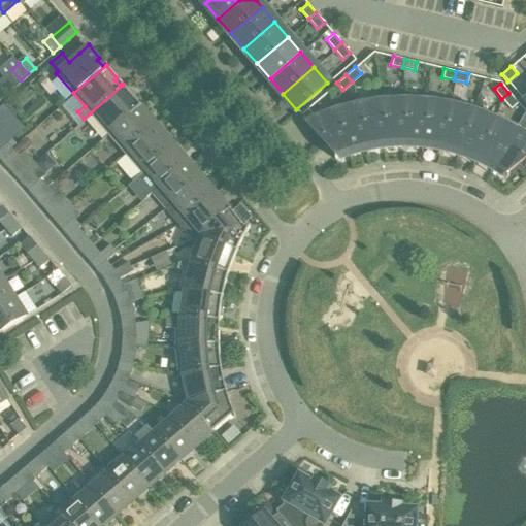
[(91,112),(107,132),(140,104),(139,103),(137,105),(131,99),(133,97),(123,85),(91,112)]
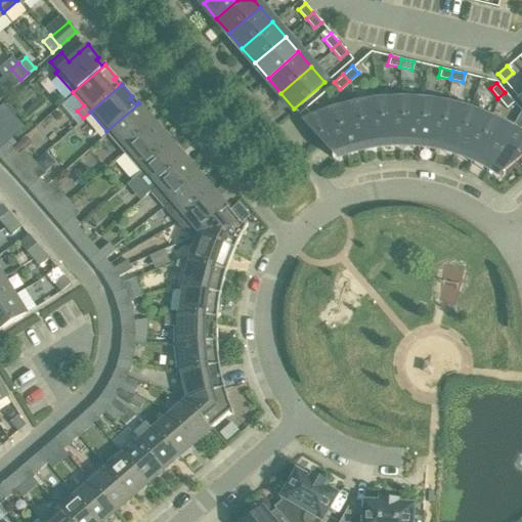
[(505,92),(497,98),(506,107),(513,101),(505,92)]
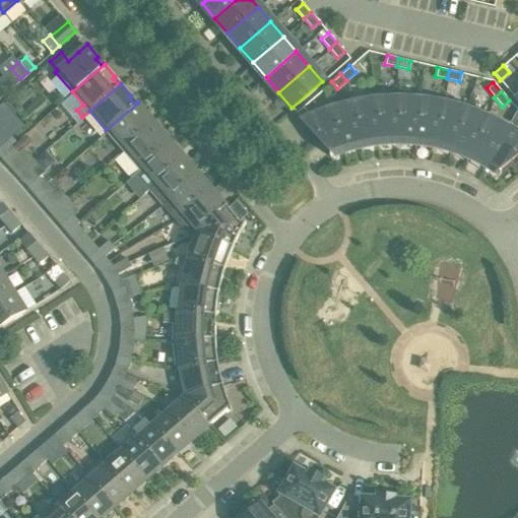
[(10,100),(5,104),(12,112),(17,109),(10,100)]
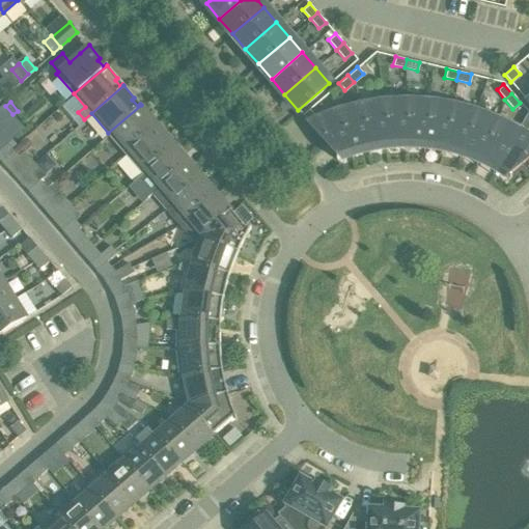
[(399,143),(406,143),(405,102),(397,103),(389,103),(382,104),(387,144),(399,143)]
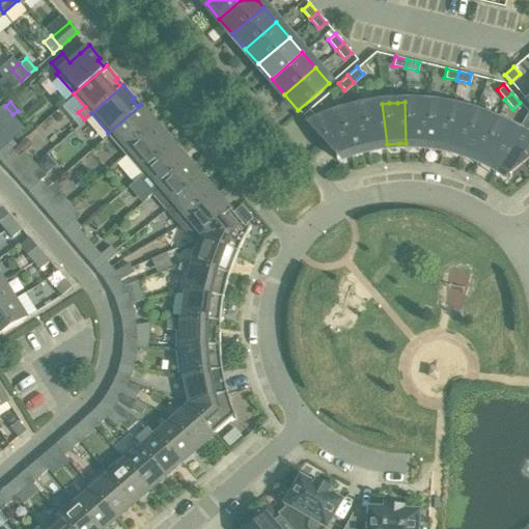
[(418,143),(424,144),(428,103),(420,103),(413,103),(405,102),(406,143),(418,143)]
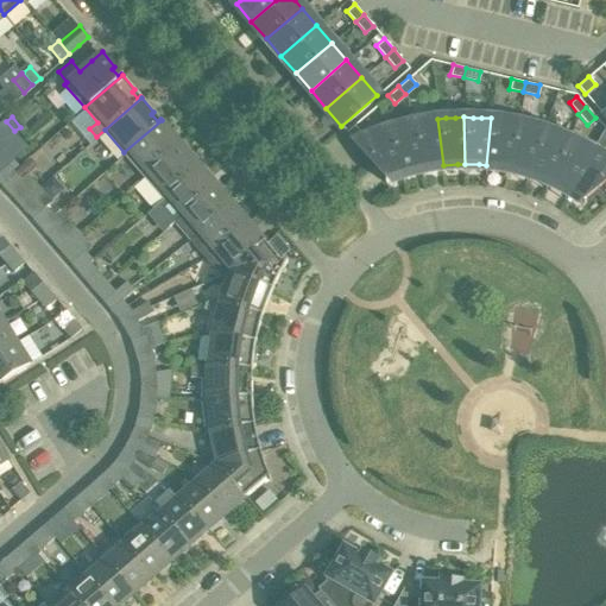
[(500,168),(507,169),(515,122),(506,120),(499,119),(491,118),(486,165),(493,166),(500,168)]
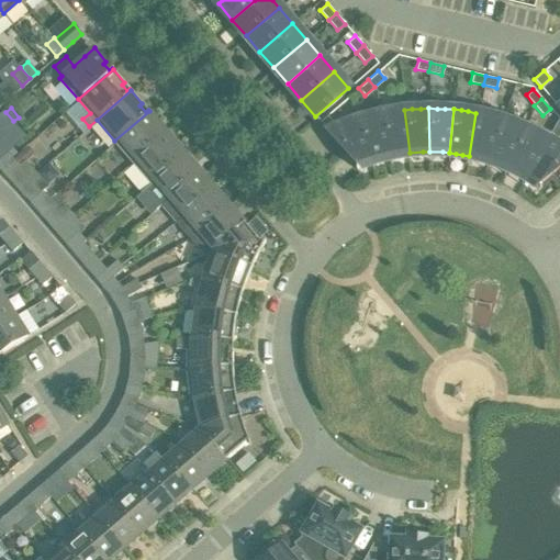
[(403,154),(410,153),(404,110),(395,111),(388,112),(380,113),(390,156),(396,155),(403,154)]
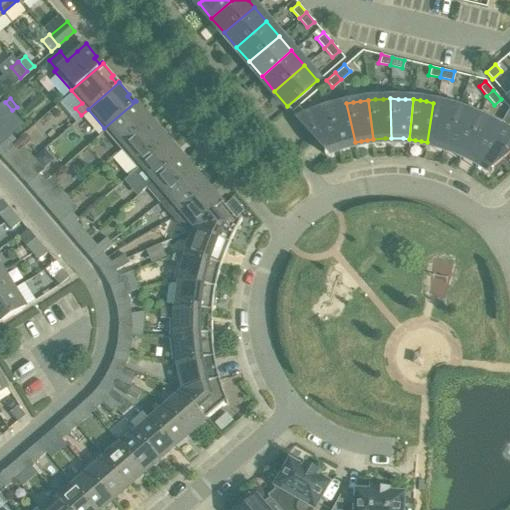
[(104,128),(121,147),(152,120),(151,119),(149,121),(144,115),(146,113),(136,101),(104,128)]
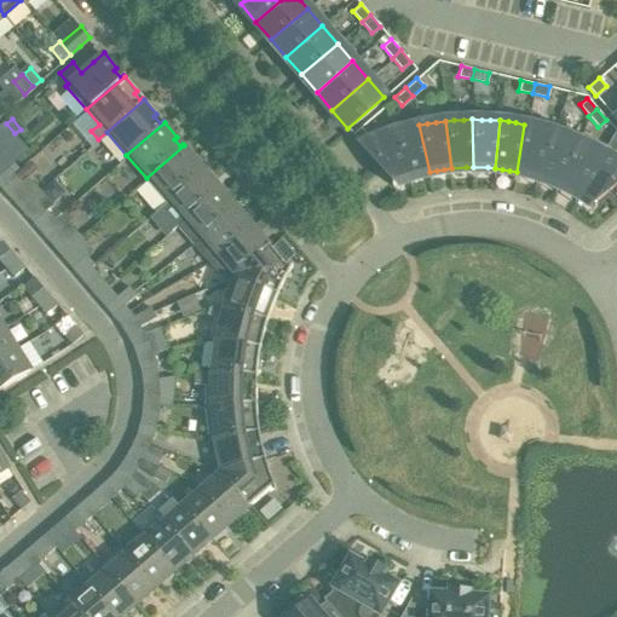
[(422,173),(430,172),(419,125),(409,127),(401,130),(392,132),(408,178),(415,176),(422,173)]
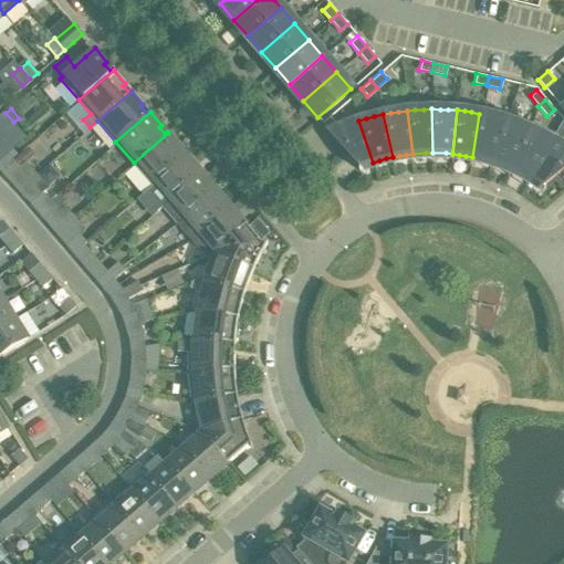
[(484,159),(491,162),(504,121),(497,117),(488,115),(479,114),(472,157),(478,158),(484,159)]
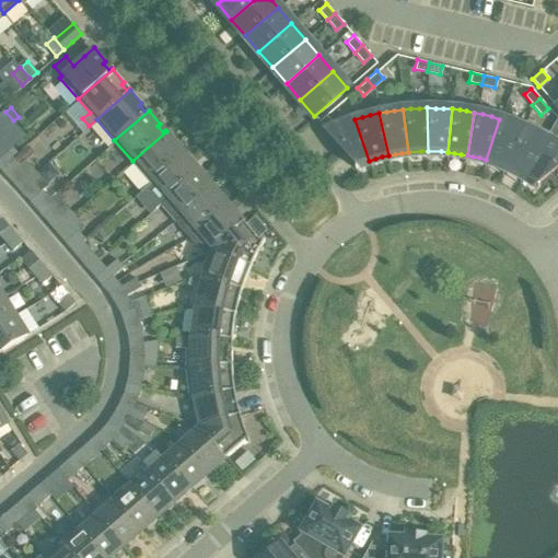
[(353,165),(353,166),(359,164),(369,161),(355,119),(348,121),(336,126),(326,115),(320,120),(317,118),(317,119),(356,164),(353,165)]
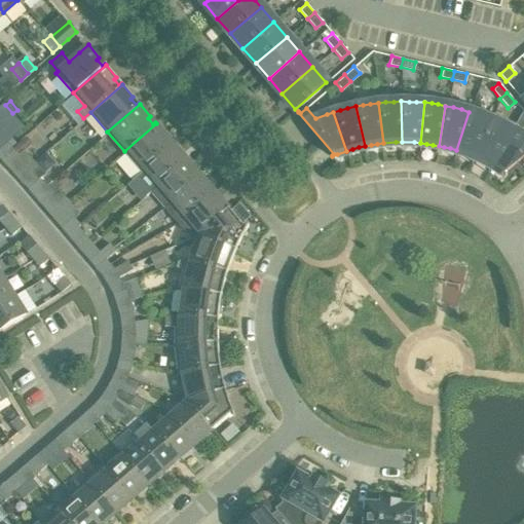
[(476,114),(469,112),(456,150),(462,152),(474,157),(490,120),(483,117),(476,114)]
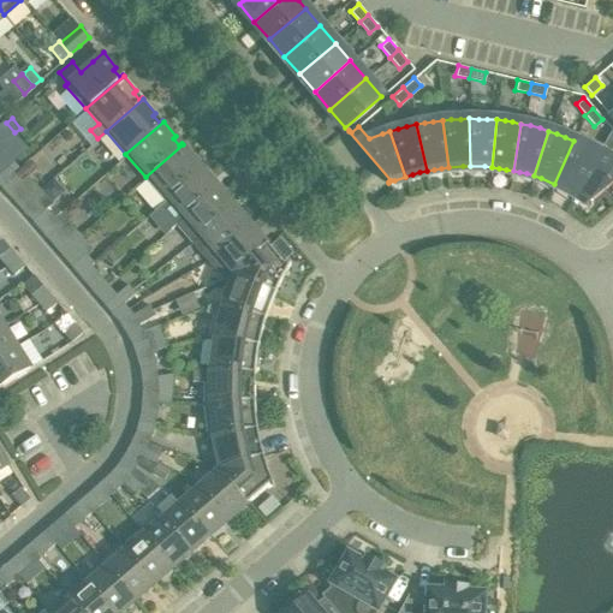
[(577,134),(573,141),(554,184),(567,190),(573,194),(597,153),(601,146),(577,134)]
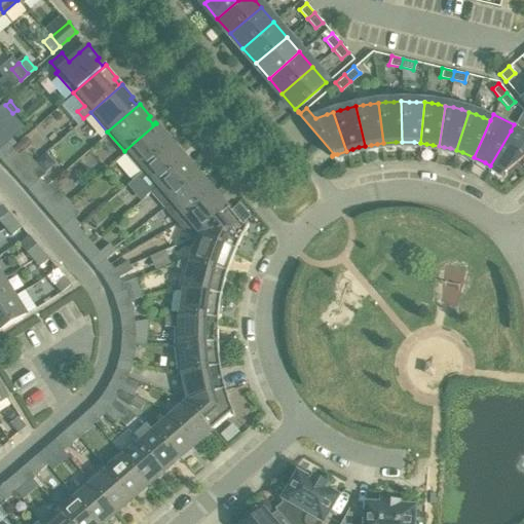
[(124,151),(141,172),(174,143),(173,142),(171,144),(164,138),(166,136),(156,123),(124,151)]
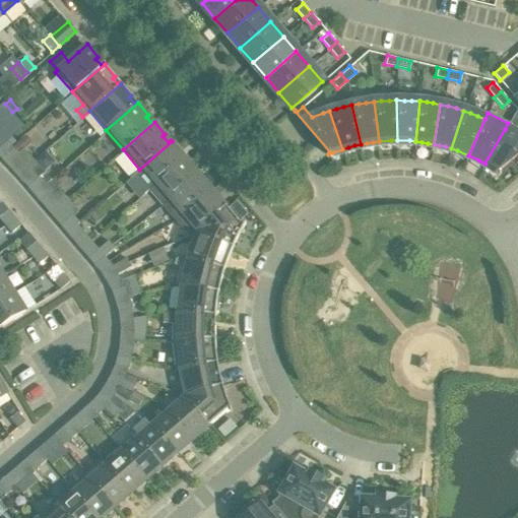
[(517,136),(515,135),(505,129),(484,164),(490,167),(499,172),(499,171),(497,170),(517,151),(517,136)]
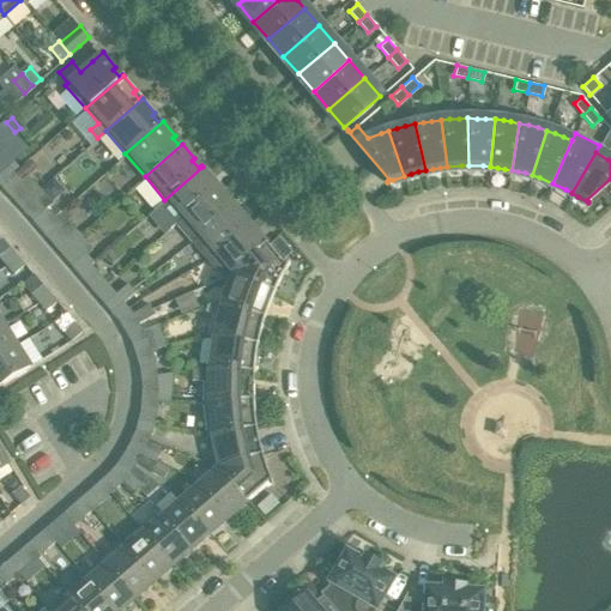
[(0,182),(14,170),(7,162),(0,168),(0,182)]
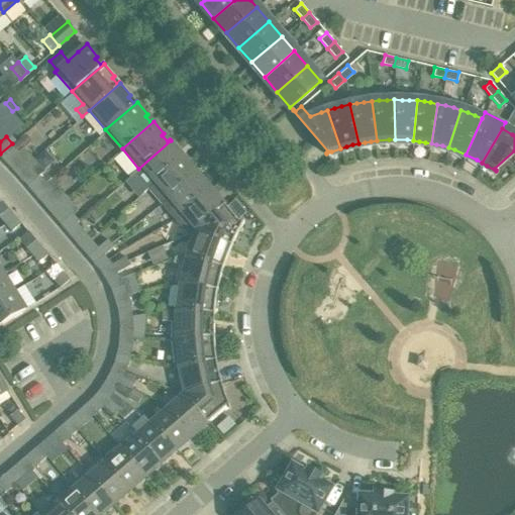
[(12,143),(0,153),(0,156),(2,158),(6,162),(18,150),(22,147),(28,142),(22,136),(13,144),(12,143)]
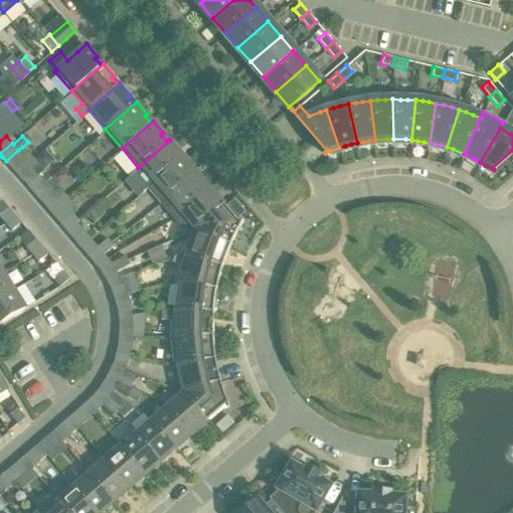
[(138,168),(129,176),(142,192),(146,188),(147,188),(183,156),(170,140),(138,168)]
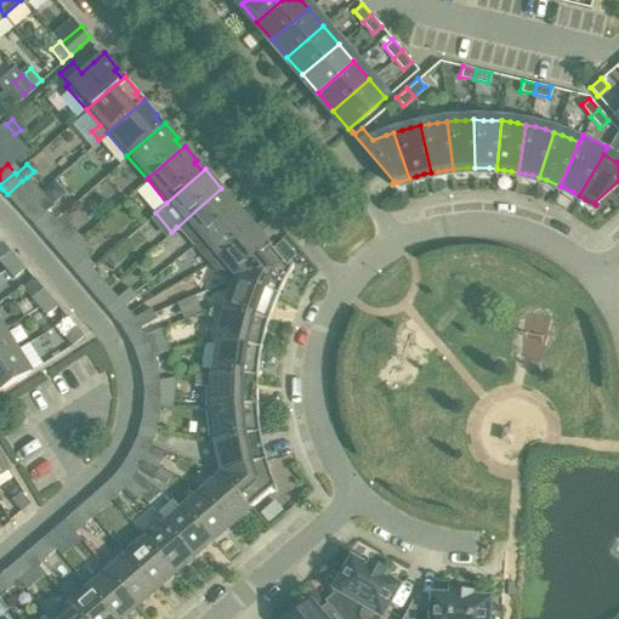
[(57,187),(52,181),(40,191),(51,203),(57,198),(57,187)]
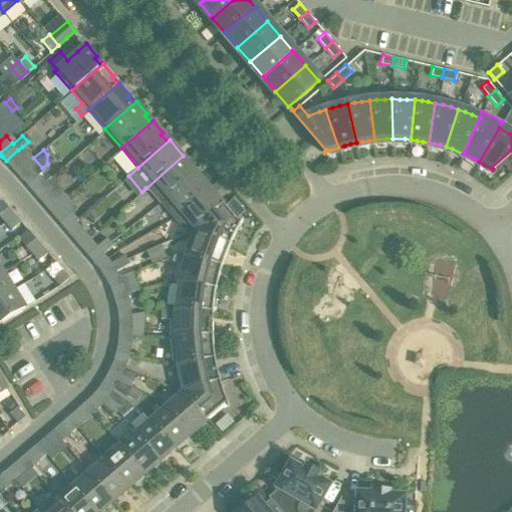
[(197,171),(183,156),(147,188),(160,203),(197,171)]
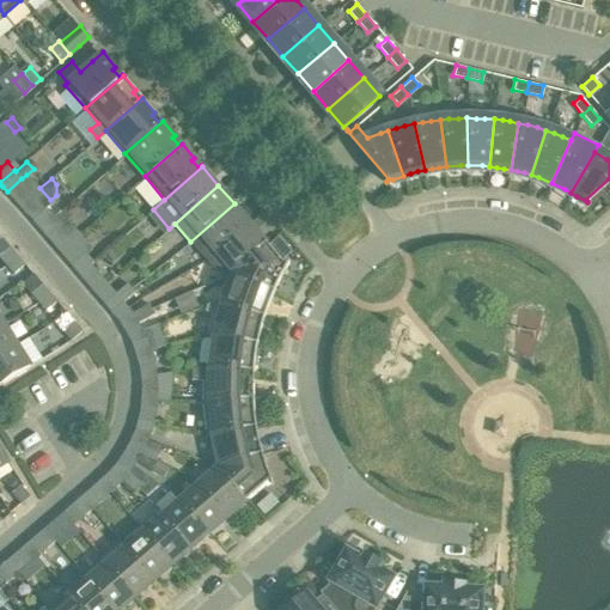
[(226,211),(190,242),(205,260),(217,251),(250,223),(235,203),(226,211)]
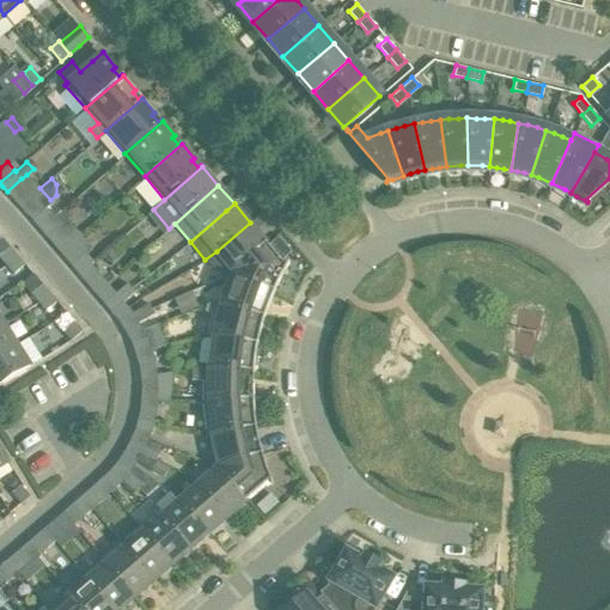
[(32,219),(40,227),(55,214),(48,206),(32,219)]
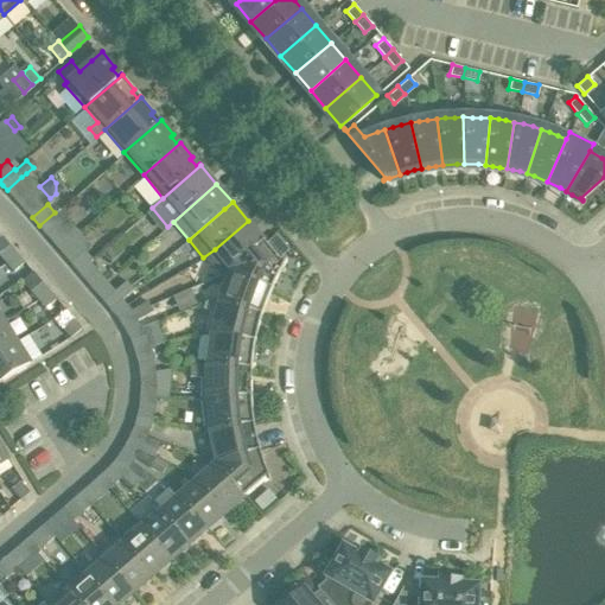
[(48,235),(62,222),(55,212),(39,225),(48,235)]
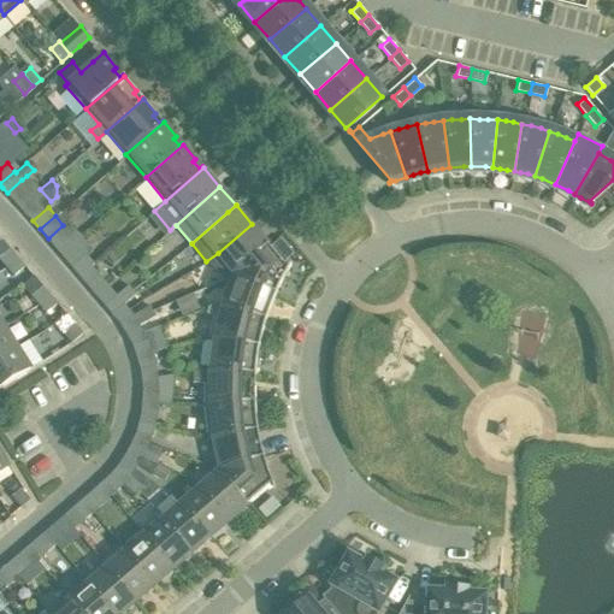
[(218,253),(206,261),(222,279),(228,276),(236,272),(235,271),(267,242),(252,224),(218,253)]
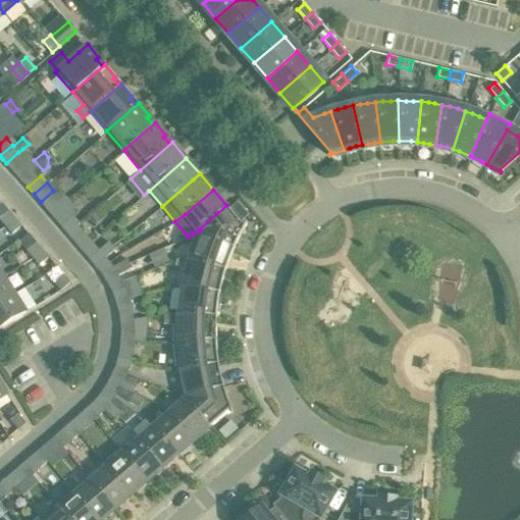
[(0,216),(9,209),(2,201),(0,202),(0,216)]
